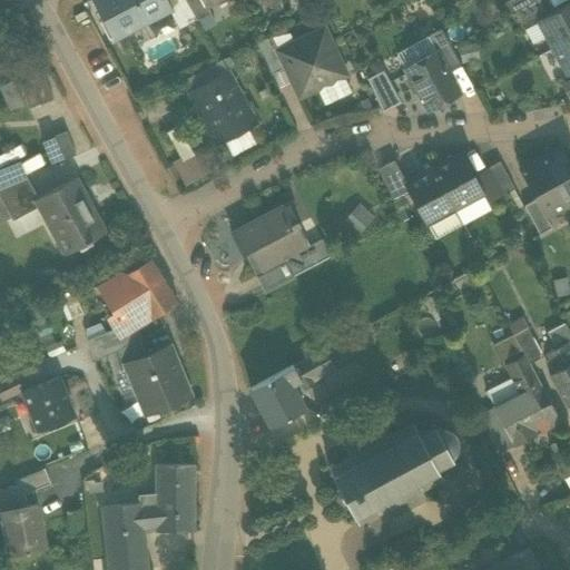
[(97,0),(96,1),(117,39),(167,9),(169,8),(165,0),(97,0)]
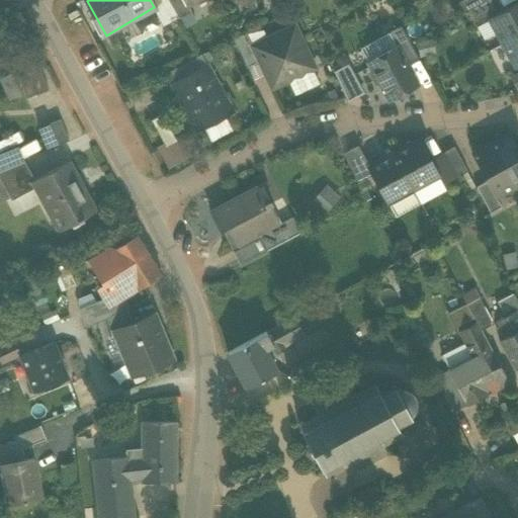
[(162,26),(178,17),(168,0),(150,0),(154,7),(152,8),(162,26)]
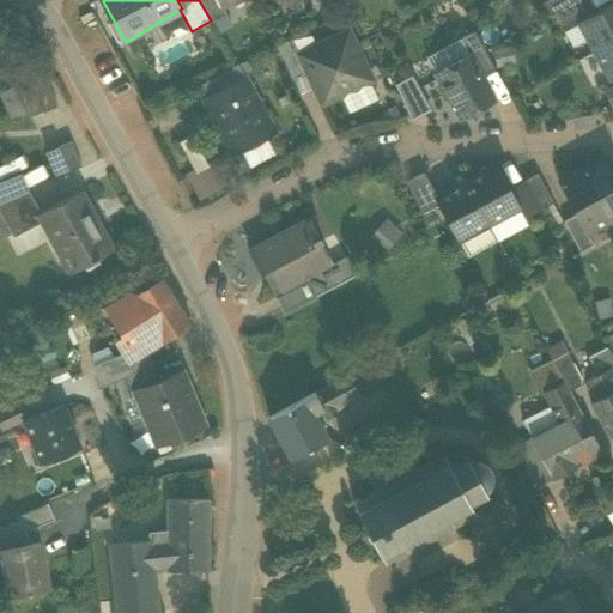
[(199,0),(211,20),(224,13),(219,6),(216,0),(199,0)]
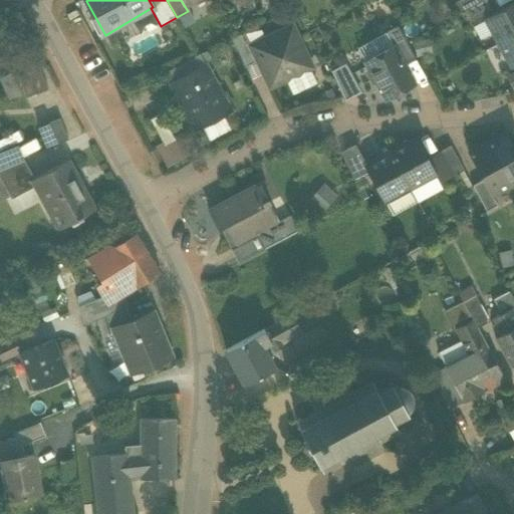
[(461,13),(465,11),(485,0),(460,0),(456,2),(461,13)]
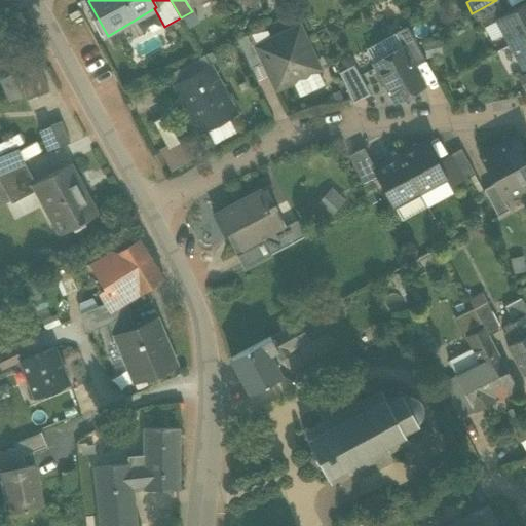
[(503,10),(497,0),(496,0),(476,11),(481,22),(503,10)]
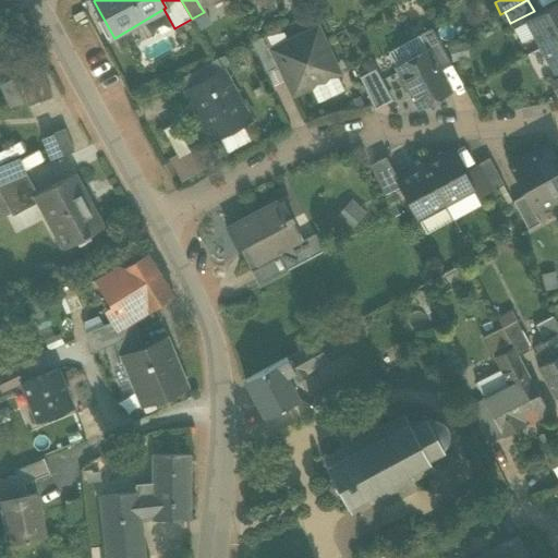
[(535,36),(541,47),(557,37),(557,2),(526,20),(528,22),(535,36)]
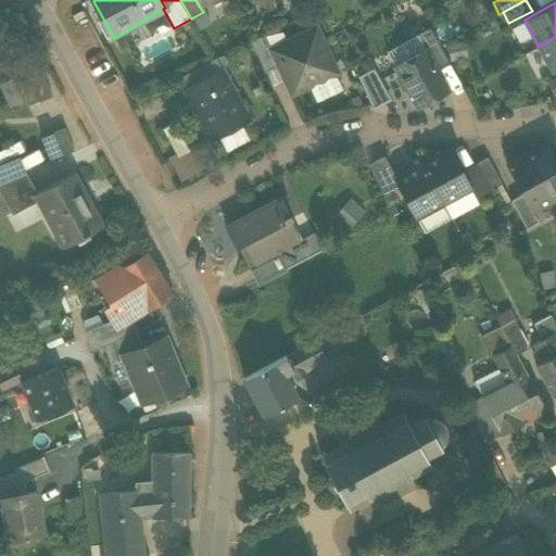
[(163,14),(144,23),(151,36),(169,27),(163,14)]
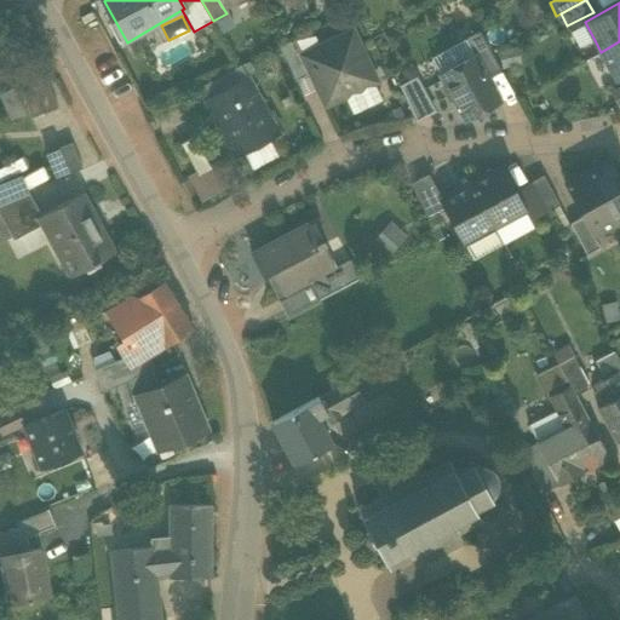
[(595,40),(586,24),(570,32),(579,47),(595,40)]
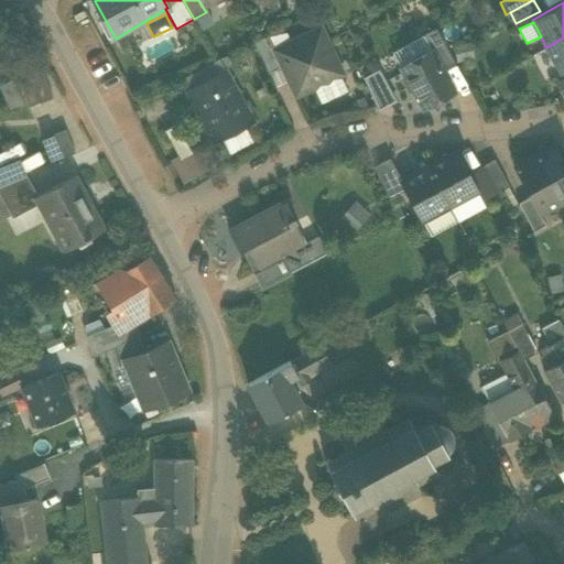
[(289,80),(295,96),(313,87),(339,75),(343,74),(321,28),(291,42),(274,50),(282,66),(289,80)]
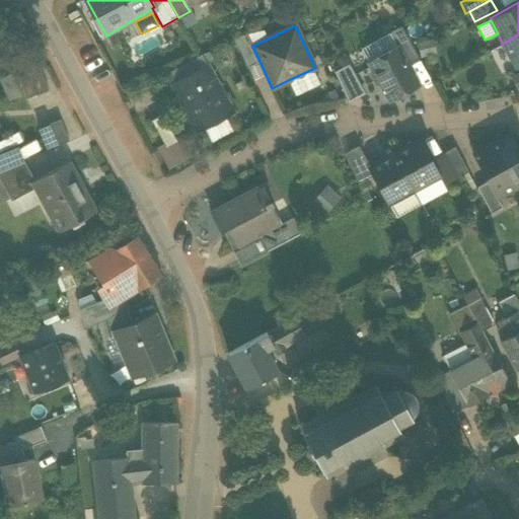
[(397,47),(406,65),(419,58),(401,26),(388,33),(396,48),(397,47)]
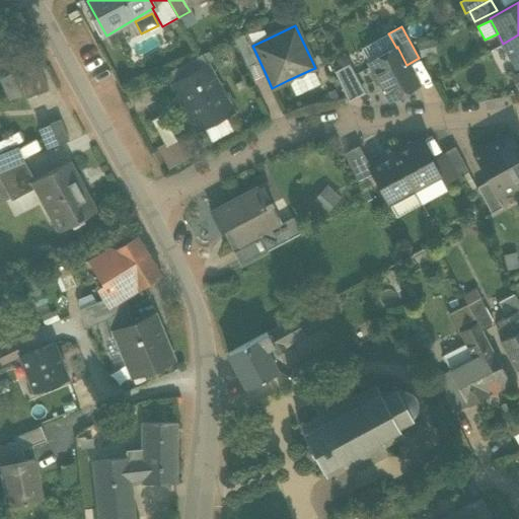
[(264,29),(246,33),(252,46),(268,39),(264,29)]
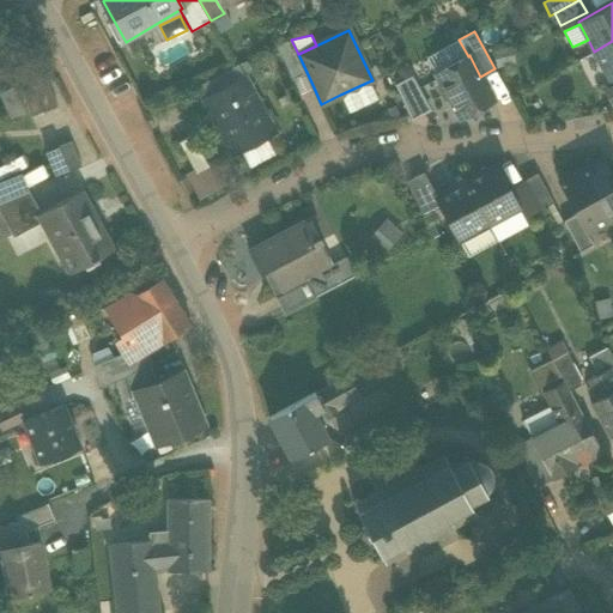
[(274,47),(290,80),(307,72),(298,54),(291,40),(274,47)]
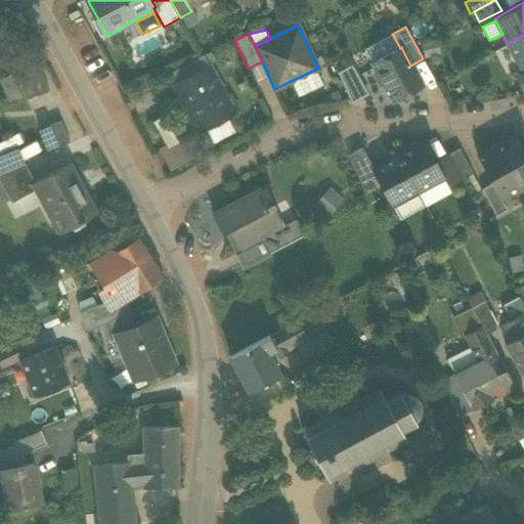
[(364,48),(372,63),(400,48),(392,34),(364,48)]
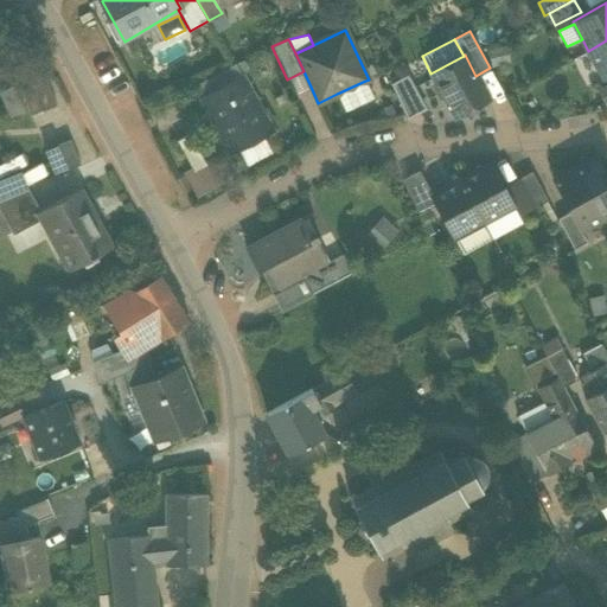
[(606,78),(606,40),(588,51),(605,80),(606,78)]
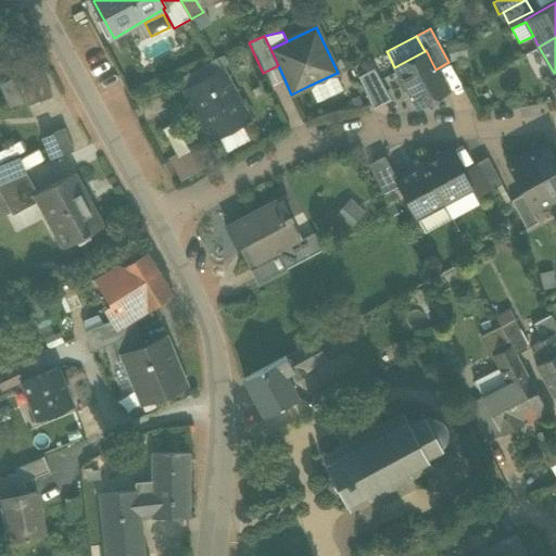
[(463,41),(445,46),(450,62),(467,58),(463,41)]
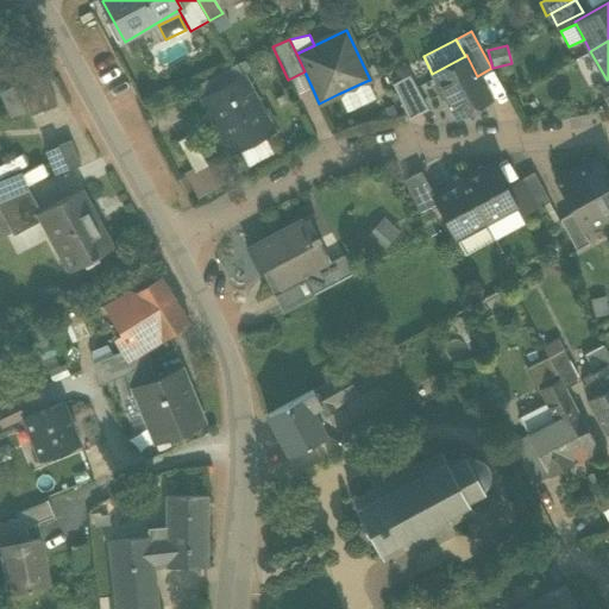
[(446,100),(457,118),(490,99),(477,76),(466,55),(465,56),(432,74),(435,79),(433,86),(440,98),(446,100)]
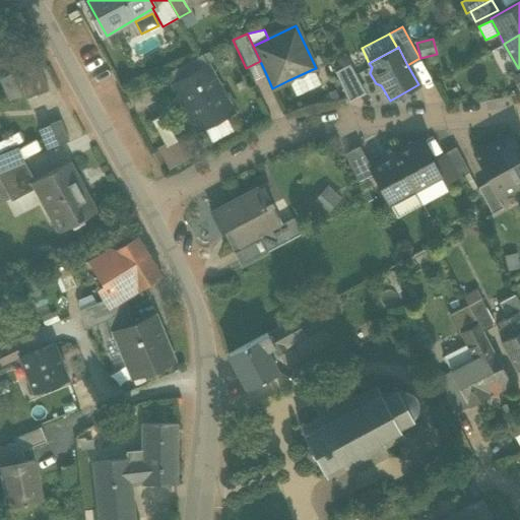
[(168,72),(173,83),(206,65),(200,55),(168,72)]
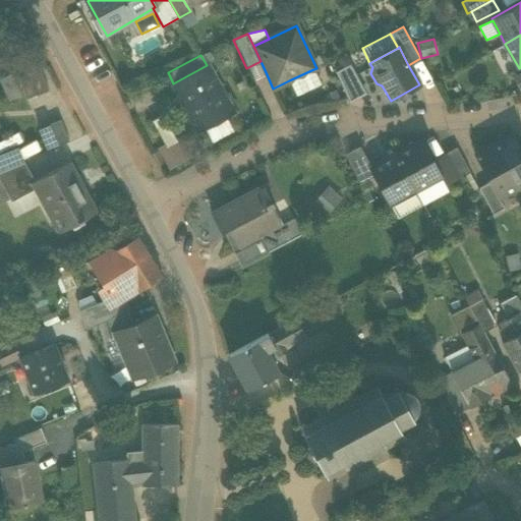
[(9,58),(0,60),(0,71),(12,67),(9,58)]
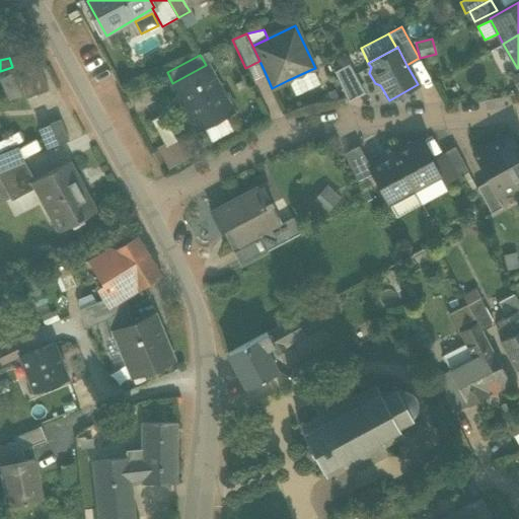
[(260,61),(245,68),(251,81),(266,74),(260,61)]
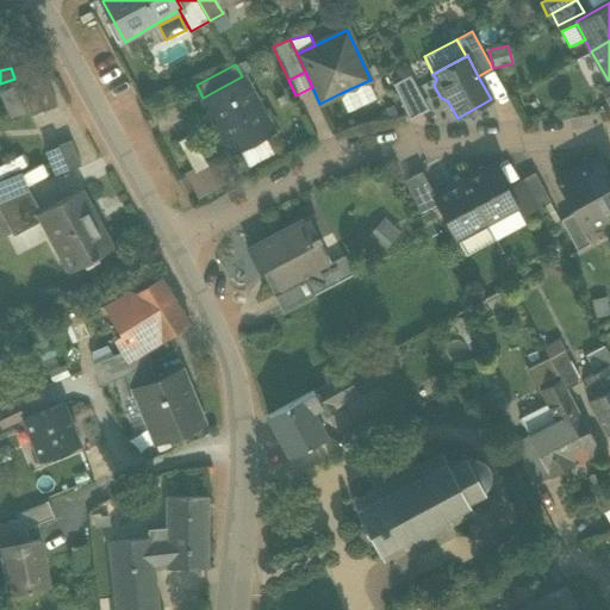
[(391,83),(408,120),(429,110),(412,74),(391,83)]
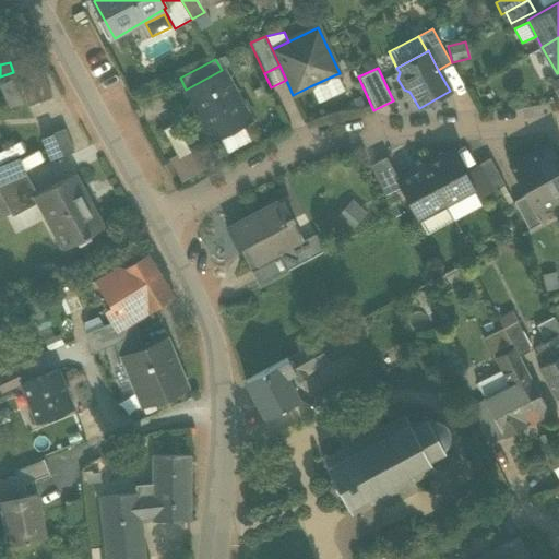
[(186,90),(214,141),(218,138),(242,125),(249,121),(222,70),(186,90)]
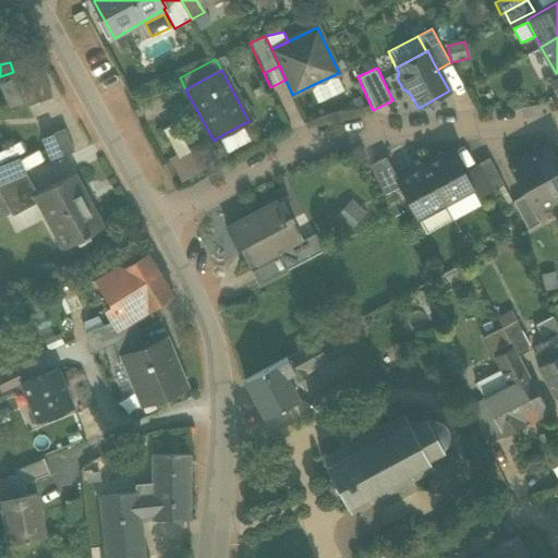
[(28,108),(40,104),(52,98),(43,74),(31,80),(19,84),(28,108)]
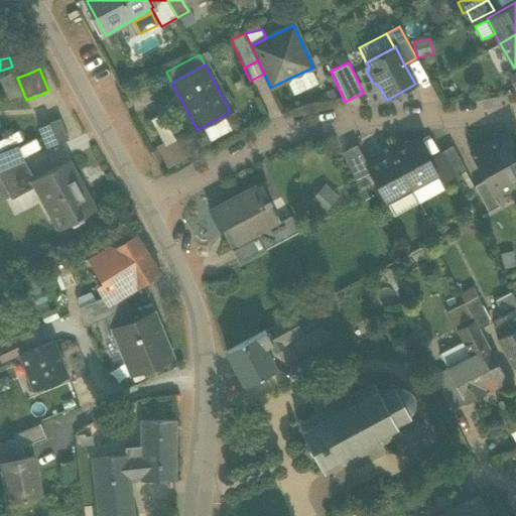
[(310,69),(286,80),(293,95),(317,84),(310,69)]
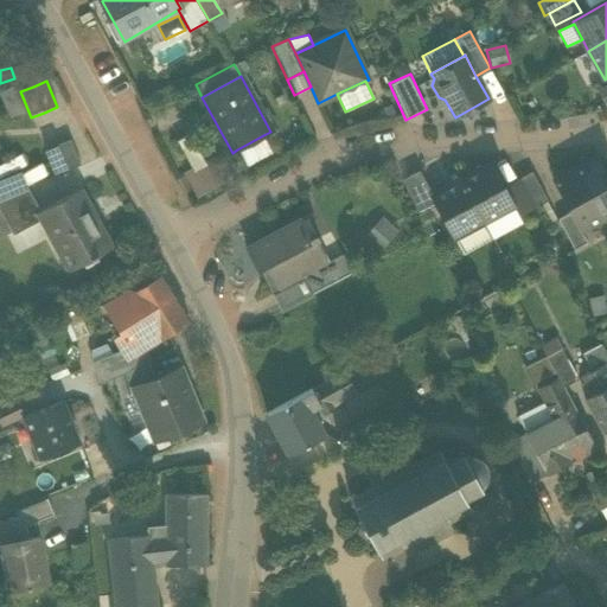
[(606,82),(596,89),(606,108),(606,107),(606,82)]
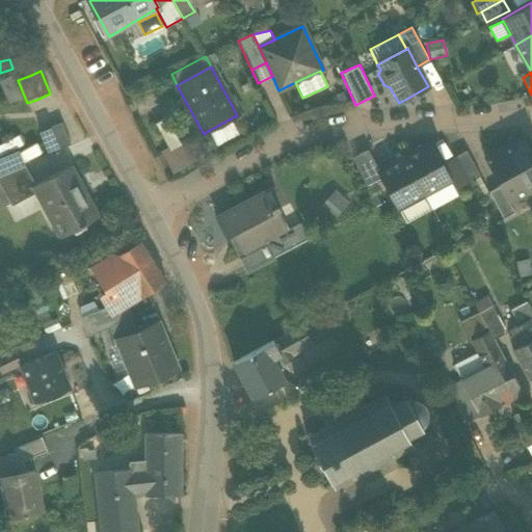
[(22,98),(11,75),(0,80),(0,84),(8,104),(22,98)]
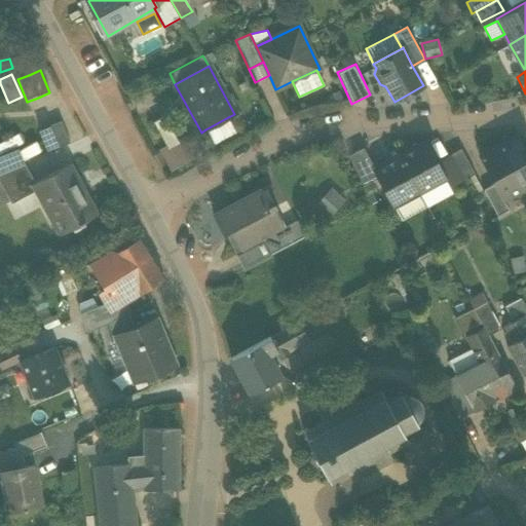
[(154,123),(166,146),(178,140),(165,117),(154,123)]
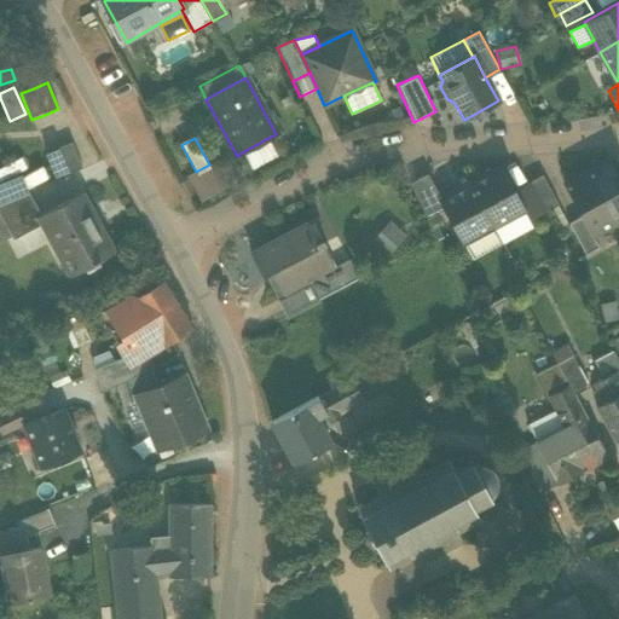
[(268,138),(242,152),(252,169),(277,156),(268,138)]
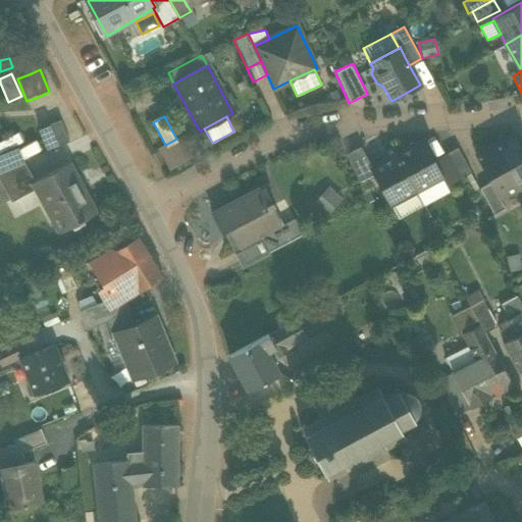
[(61,120),(50,125),(39,129),(47,151),(58,147),(69,143),(61,120)]
